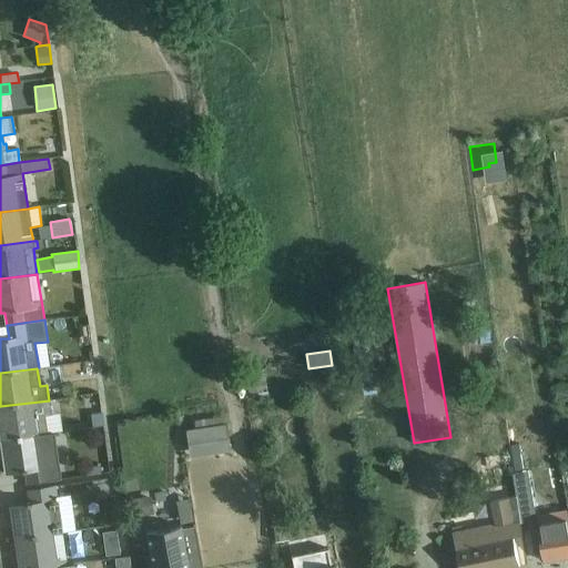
[(0,406),(0,435),(1,440),(54,434),(62,432),(60,414),(51,415),(49,401),(0,406)]
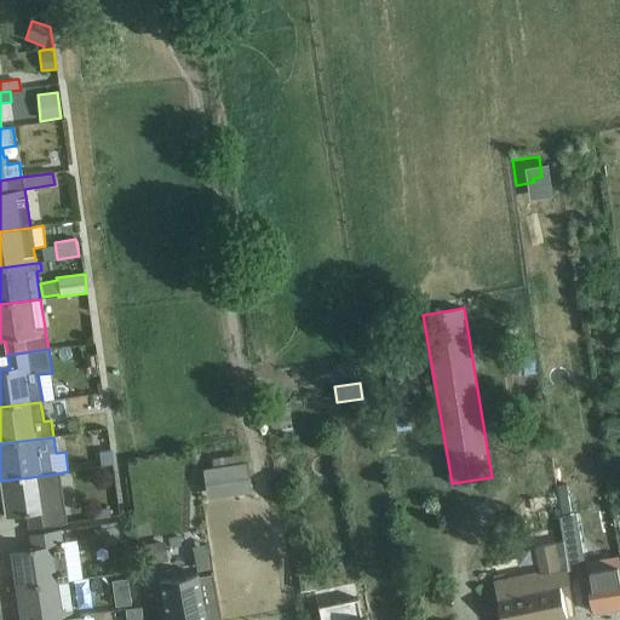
[(110,451),(99,452),(102,466),(113,465),(110,451)]
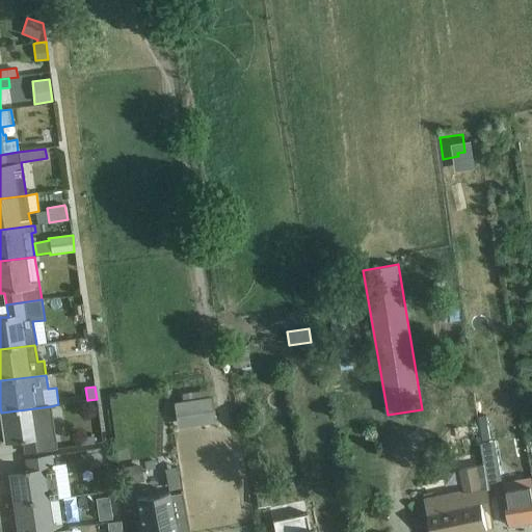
[(215,422),(212,397),(174,402),(177,427),(215,422)]
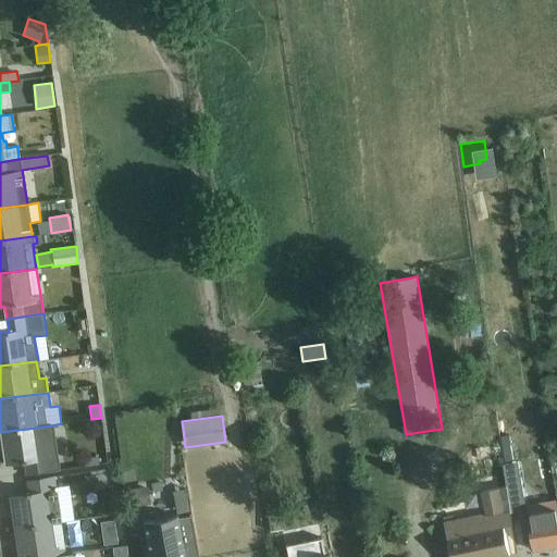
[(26,475),(60,470),(53,425),(1,432),(5,466),(24,462),(26,475)]
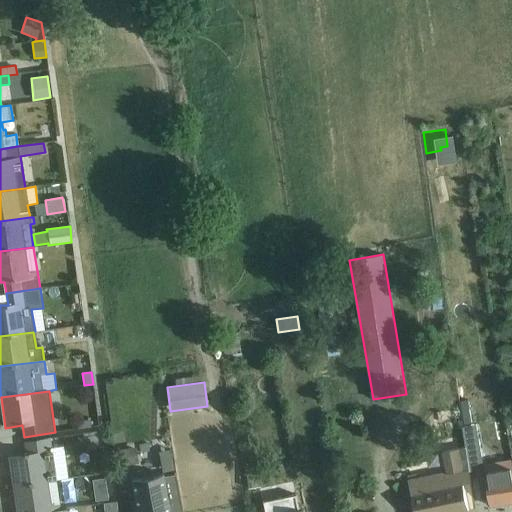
[(469,472),(485,470),(477,425),(461,427),(465,448),(469,472)]
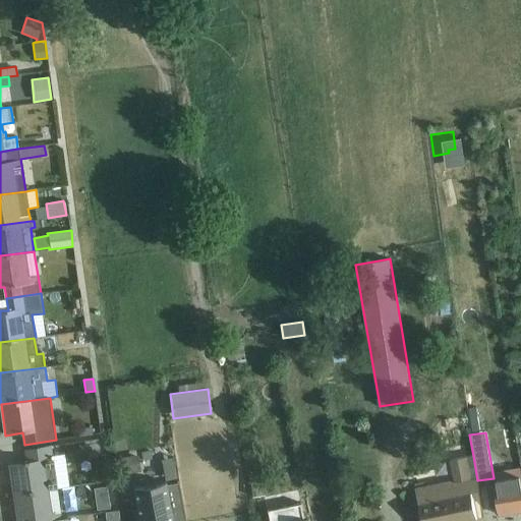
[(85,445),(79,446),(79,452),(84,451),(85,459),(100,457),(100,456),(104,456),(102,439),(84,441),(85,445)]
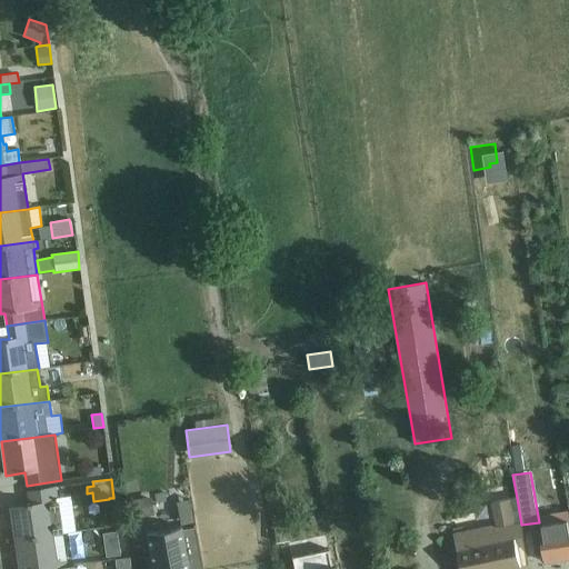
[(16,541),(62,533),(76,531),(70,498),(58,500),(56,487),(28,491),(29,505),(10,507),(16,541)]
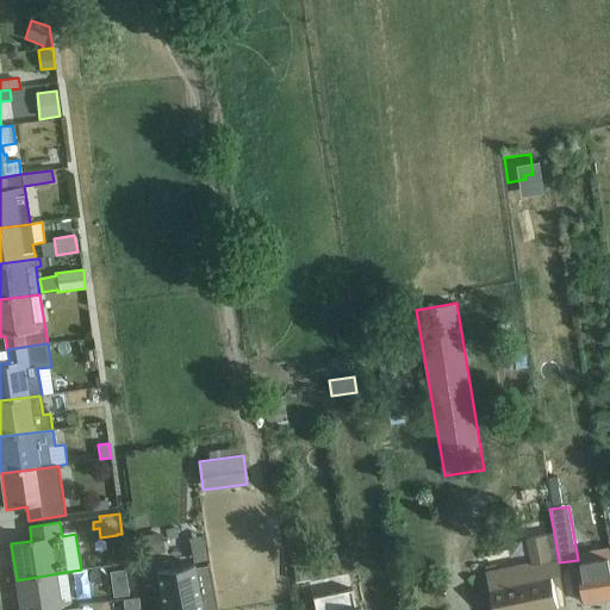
[(165,552),(161,533),(141,536),(143,556),(165,552)]
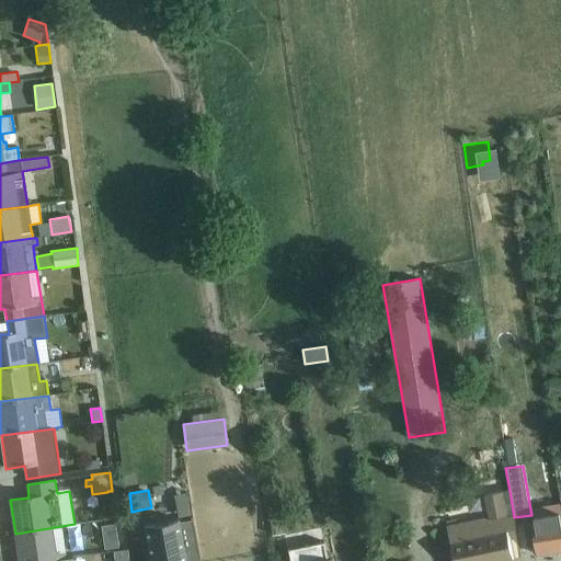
[(173,514),(187,514),(186,491),(173,491),(173,514)]
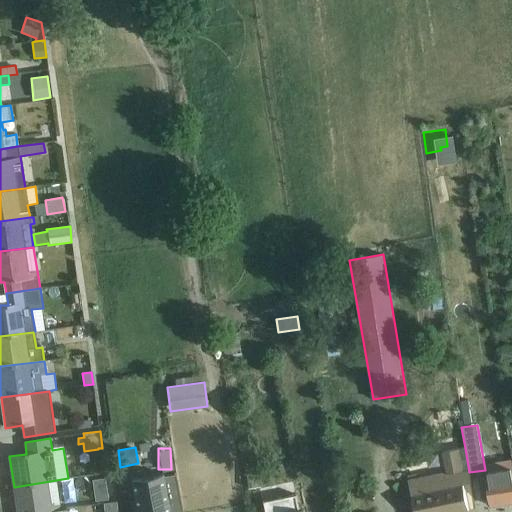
[(414,511),(463,511),(468,511),(463,484),(471,483),(469,472),(465,448),(442,452),(446,471),(408,479),(414,511)]
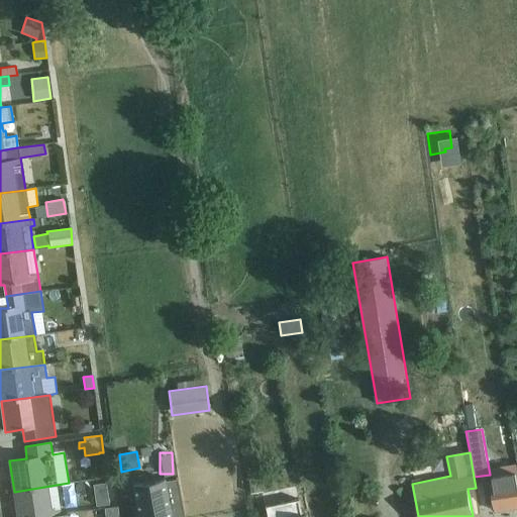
[(516,507),(516,472),(489,477),(489,483),(485,483),(488,503),(494,502),(495,511),(516,507)]
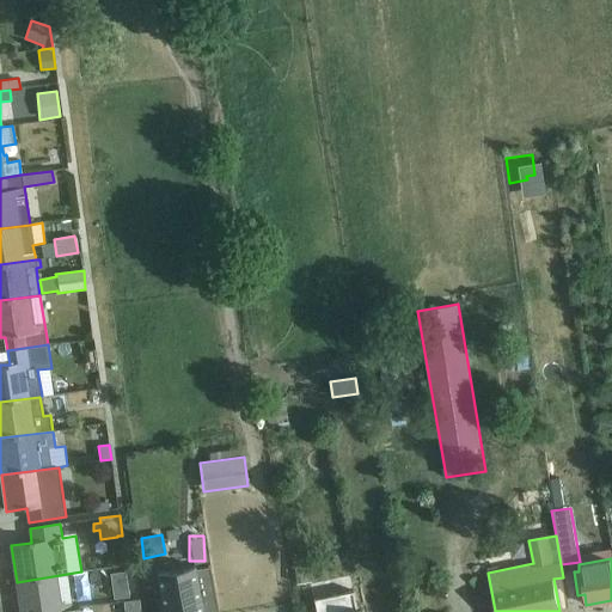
[(297,583),(311,581),(307,561),(293,563),(297,583)]
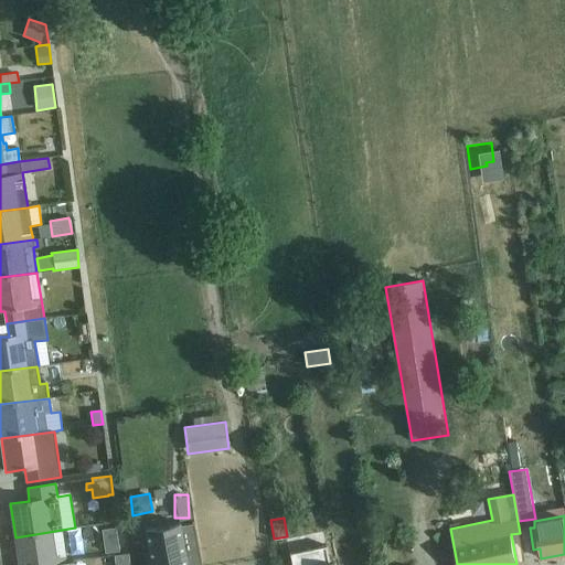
[(201,564),(193,523),(181,525),(181,523),(144,530),(150,564),(201,564)]
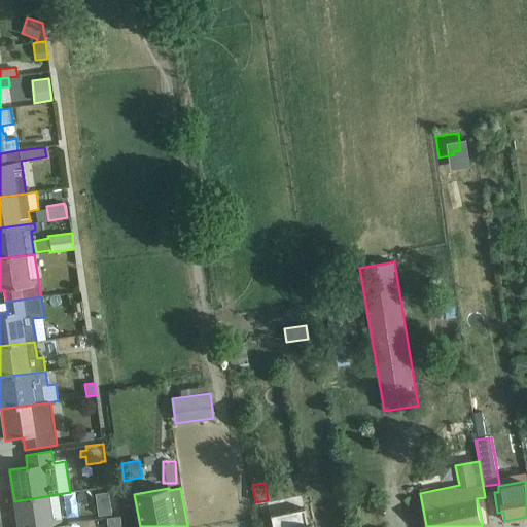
[(111,515),(108,493),(95,495),(98,517),(111,515)]
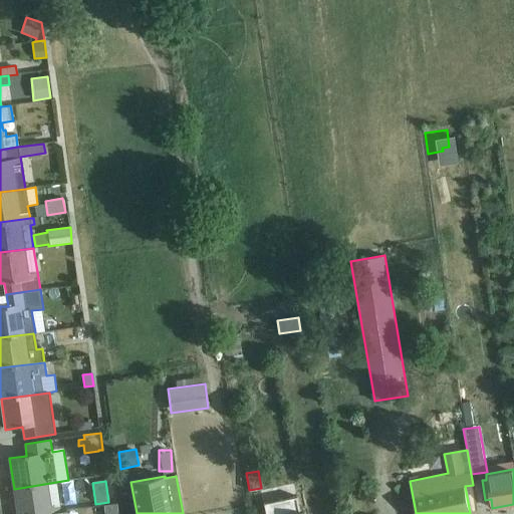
[(14,489),(17,513),(47,513),(61,512),(56,482),(14,489)]
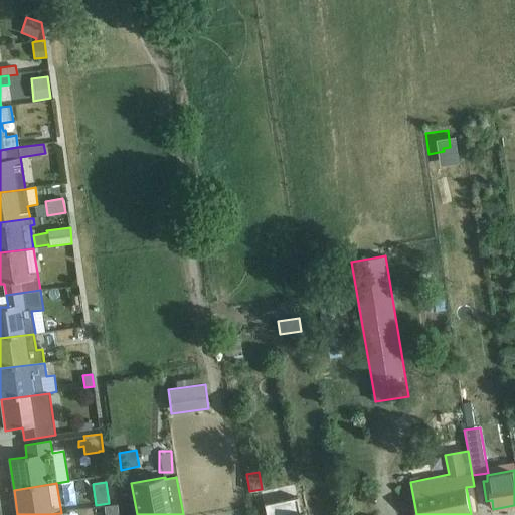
[(304,514),(302,505),(293,507),(290,487),(265,491),(268,511),(270,511),(271,514),(304,514)]
